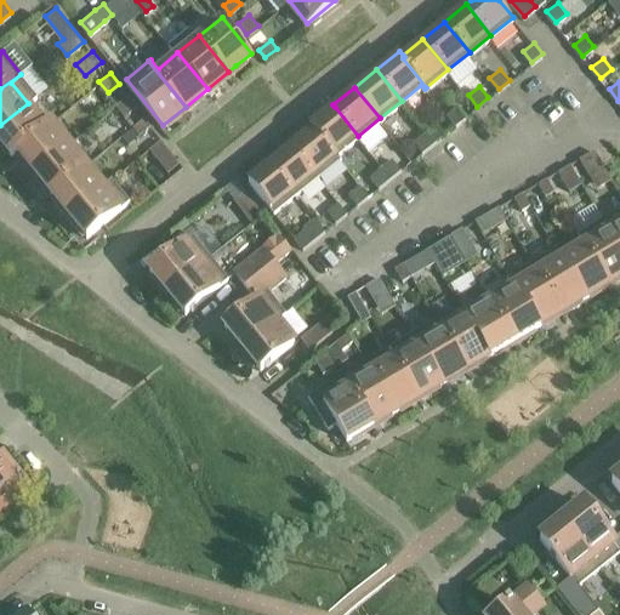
[(128,94),(117,103),(125,114),(136,104),(128,94)]
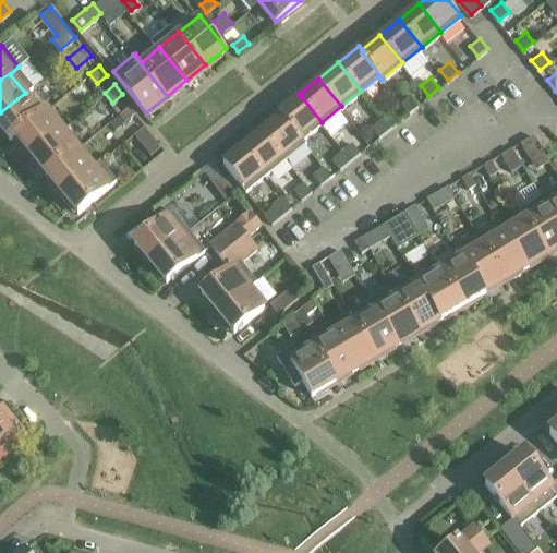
[(25,93),(0,112),(0,127),(3,131),(5,130),(10,136),(46,108),(46,107),(40,111),(25,93)]
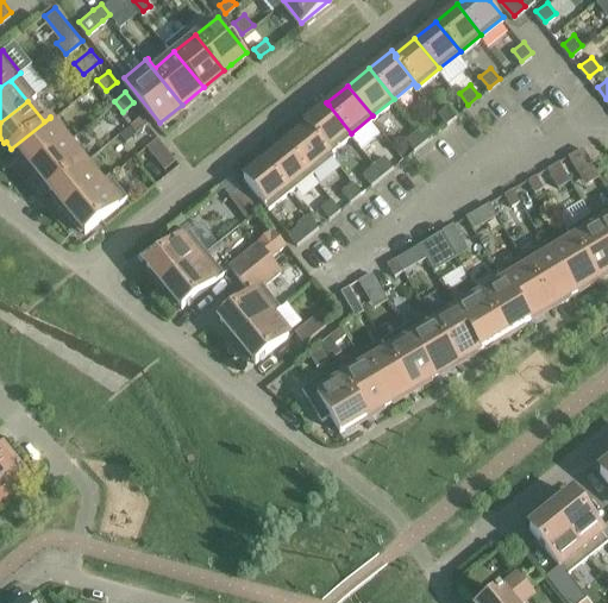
[(449,101),(438,111),(446,121),(457,113),(449,101)]
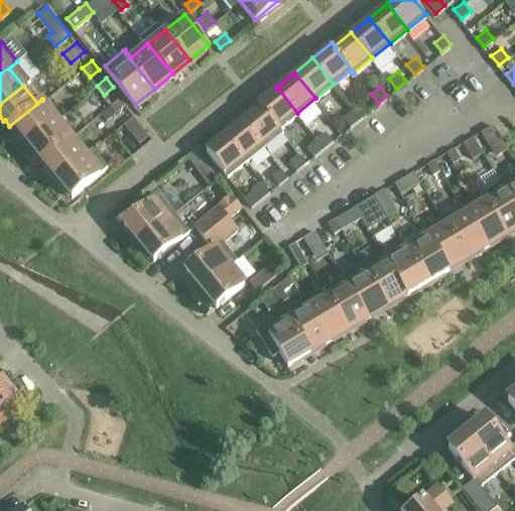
[(280,126),(297,113),(278,89),(276,87),(257,103),(260,106),(261,107),(262,106),(282,130),(283,129),(280,126)]
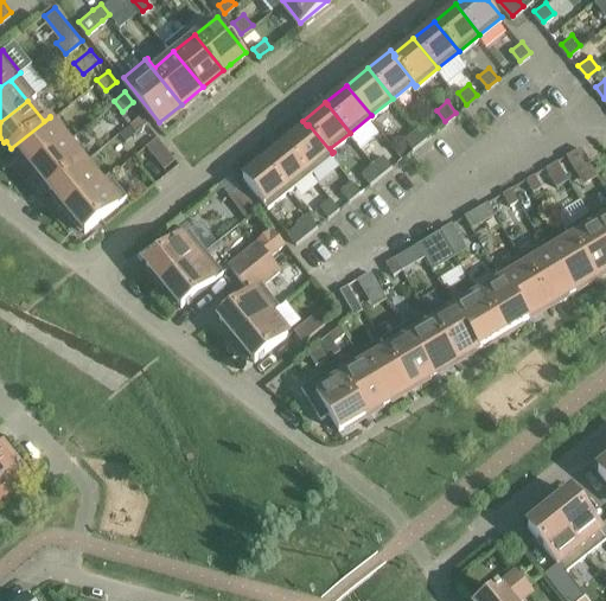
[(141,113),(131,122),(136,129),(147,120),(141,113)]
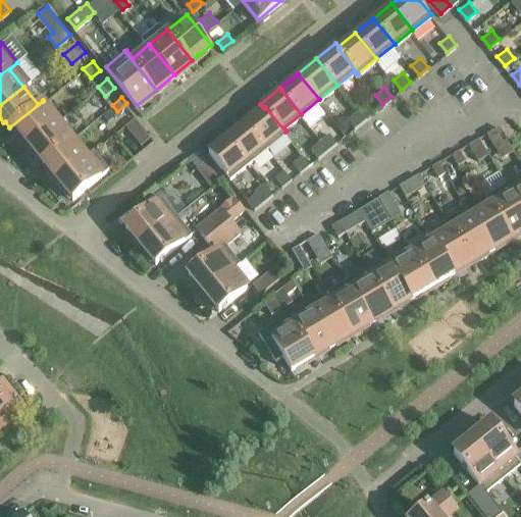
[(57,118),(43,101),(9,127),(10,128),(15,124),(19,130),(17,131),(28,143),(57,118)]
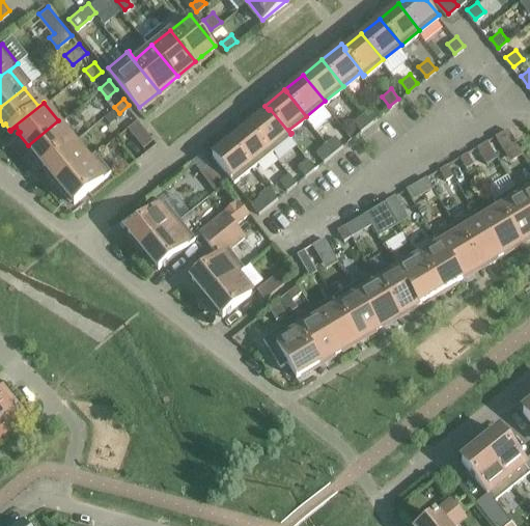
[(371,120),(381,113),(372,104),(363,111),(371,120)]
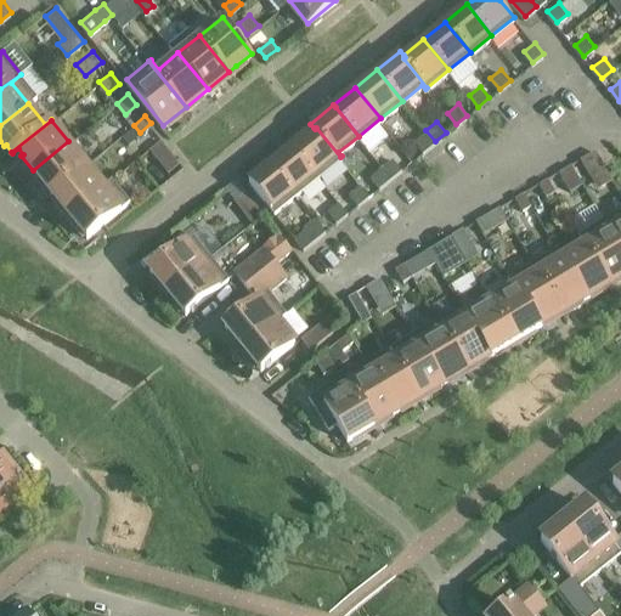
[(319,175),(340,157),(316,128),(315,129),(314,128),(293,143),(319,175)]
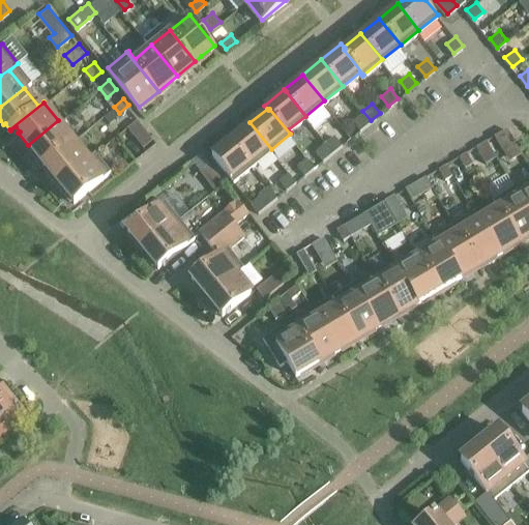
[(361,128),(371,120),(362,111),(353,118),(361,128)]
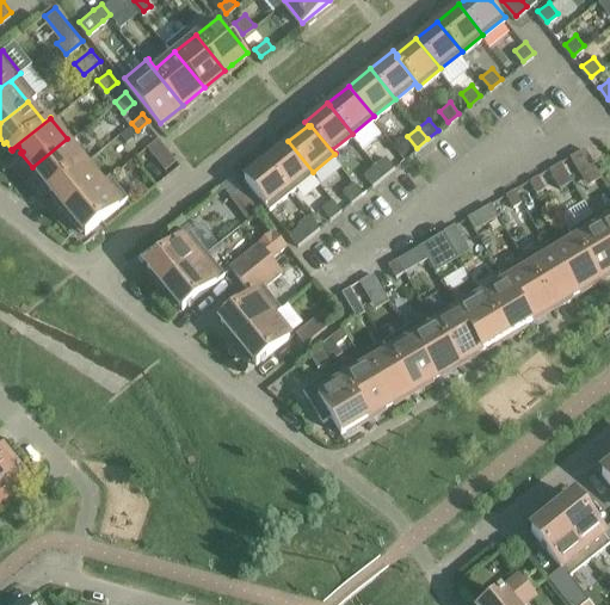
[(148,144),(166,167),(177,158),(159,135),(148,144)]
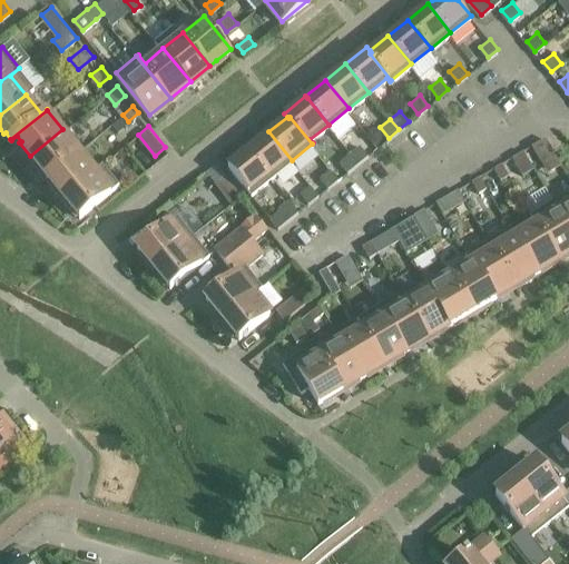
[(42,168),(48,175),(79,149),(62,129),(30,156),(40,169),(42,168)]
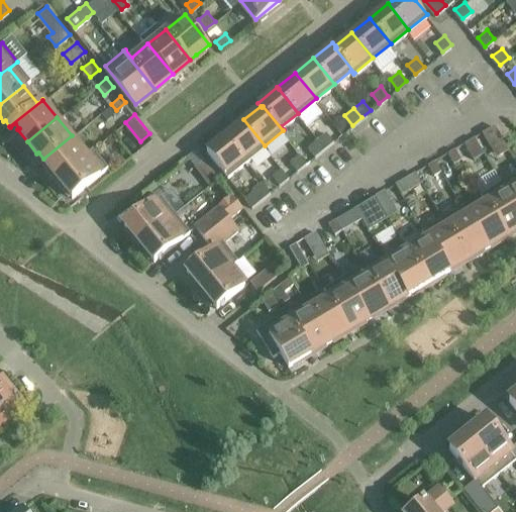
[(246,160),(265,145),(243,119),(226,133),(246,160)]
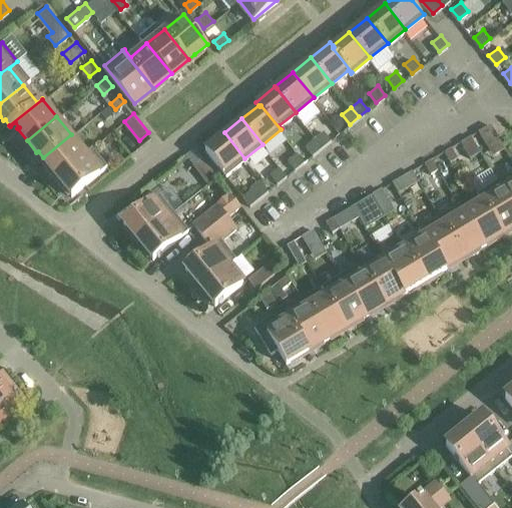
[(506,147),(491,121),(478,129),(493,154),(506,147)]
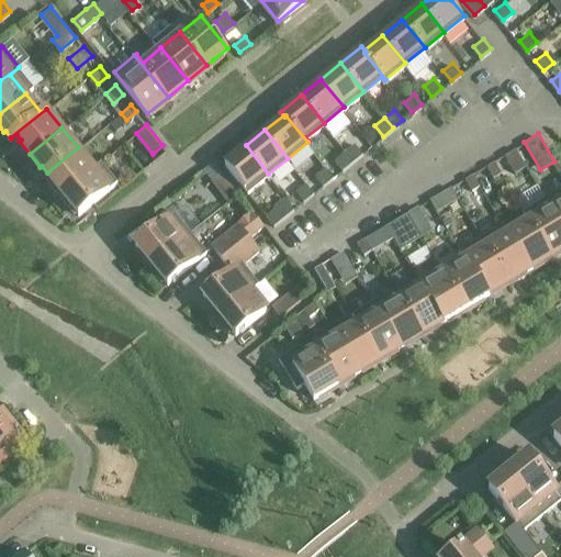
[(354,159),(363,152),(355,142),(345,149),(354,159)]
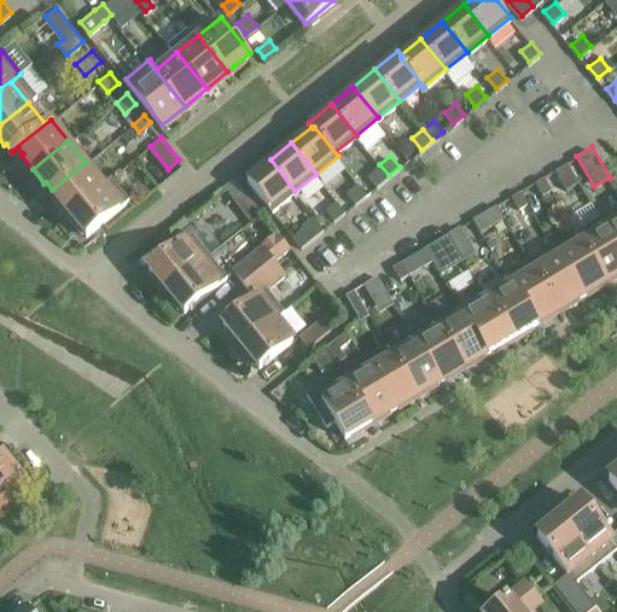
[(273,209),(295,191),(271,159),(248,178),(273,209)]
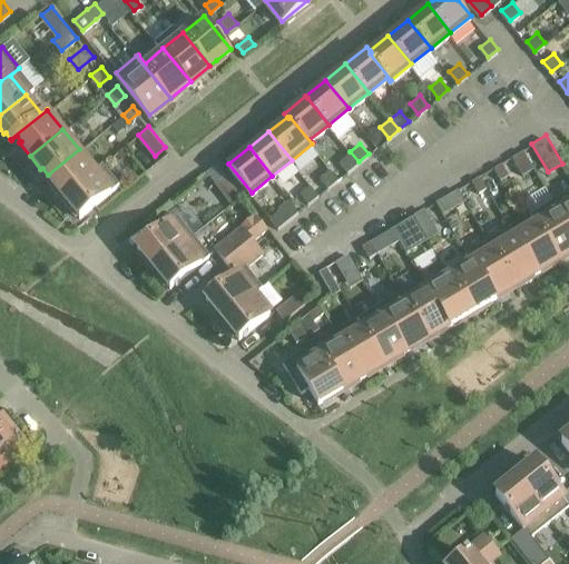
[(523,171),(527,170),(535,166),(523,148),(517,152),(513,155),(523,171)]
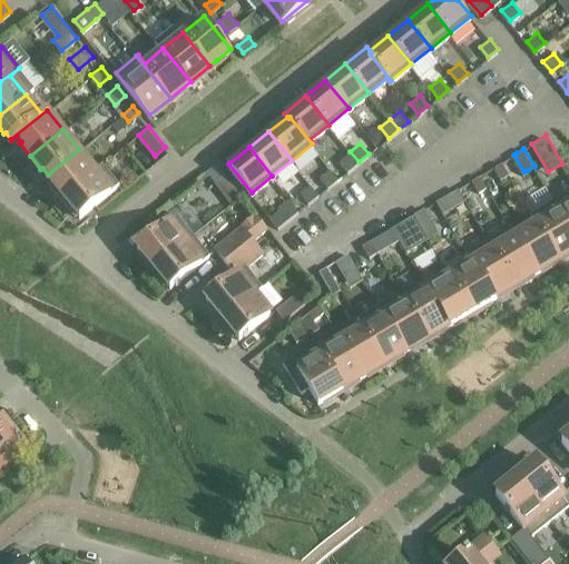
[(94,168),(79,149),(48,175),(54,180),(51,182),(61,196),(104,162),(102,161),(94,168)]
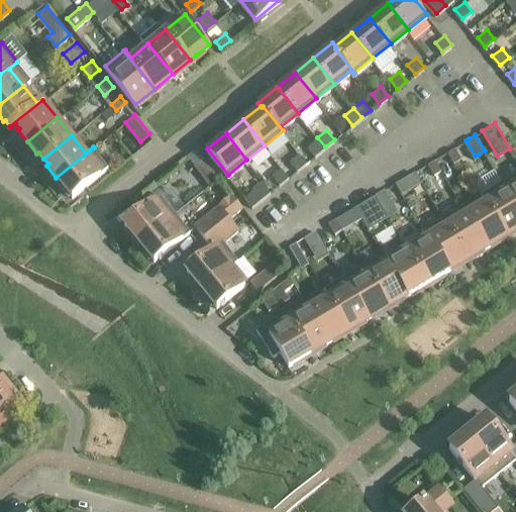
[(317,137),(308,144),(316,154),(325,146),(317,137)]
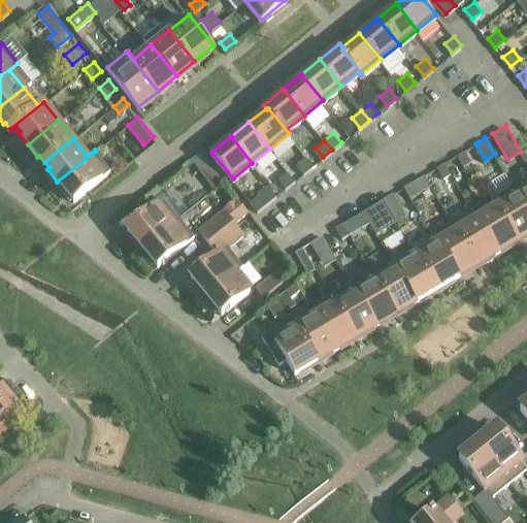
[(464,164),(471,160),(465,150),(458,154),(464,164)]
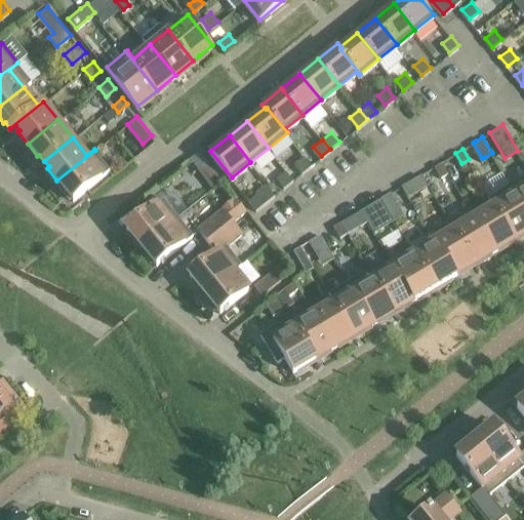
[(95,150),(56,181),(67,193),(69,191),(74,198),(111,168),(95,150)]
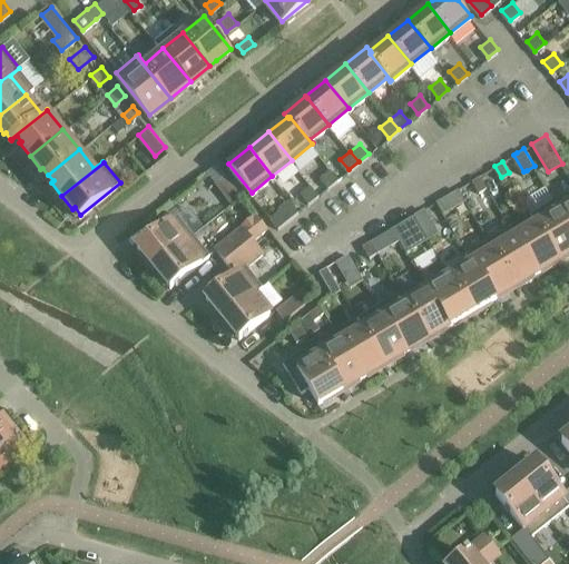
[(331,167),(321,175),(329,186),(339,177),(331,167)]
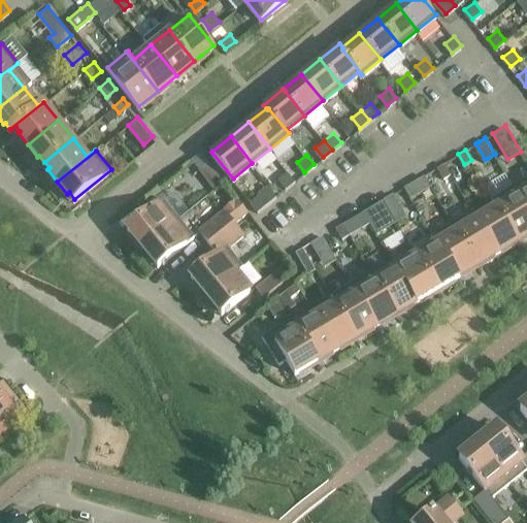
[(199,168),(215,188),(224,180),(208,160),(199,168)]
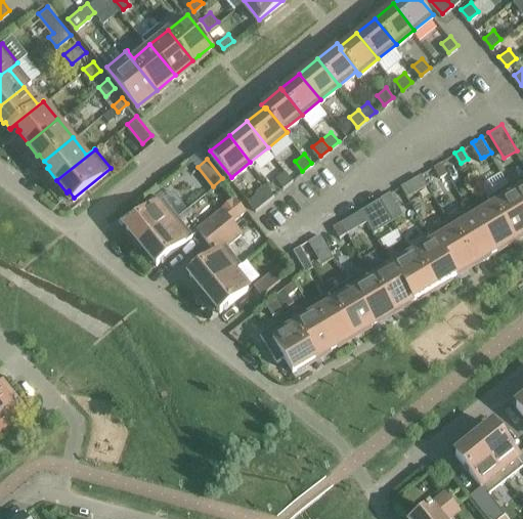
[(441,160),(434,164),(440,175),(447,171),(441,160)]
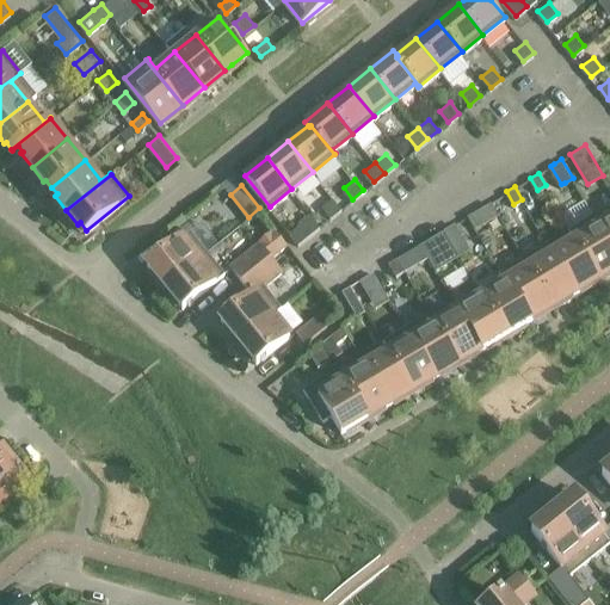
[(333,196),(322,205),(331,216),(342,208),(333,196)]
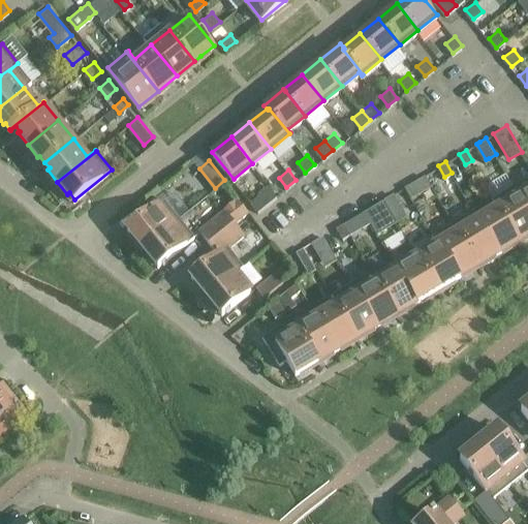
[(426,174),(418,178),(425,188),(432,184),(426,174)]
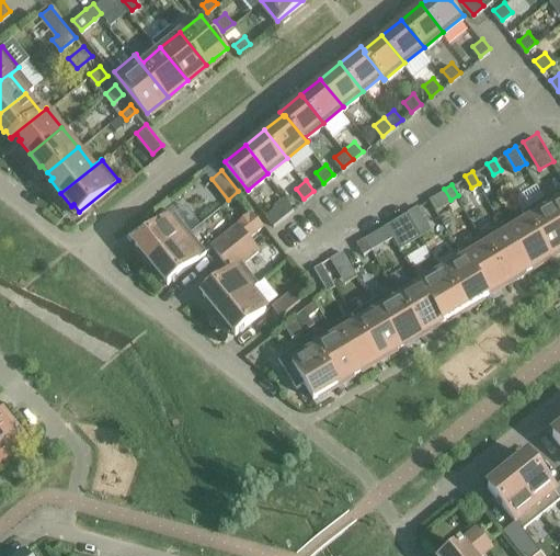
[(559,185),(545,194),(559,219),(559,185)]
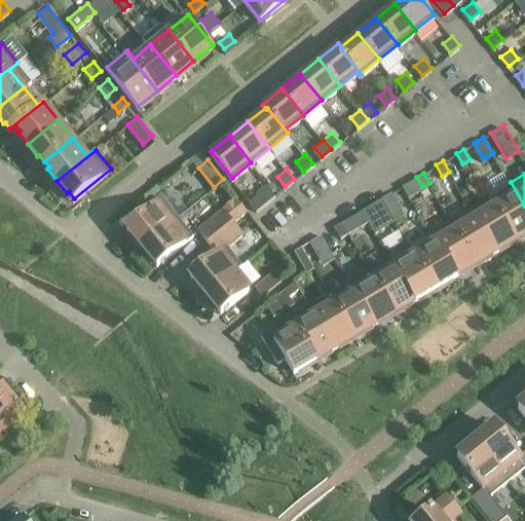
[(524,206),(511,182),(490,194),(516,237),(524,231),(524,206)]
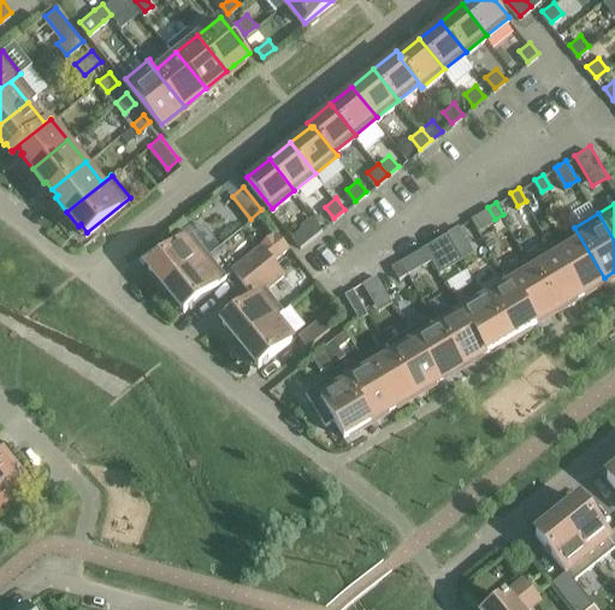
[(293,234),(301,244),(312,236),(302,224),(293,234)]
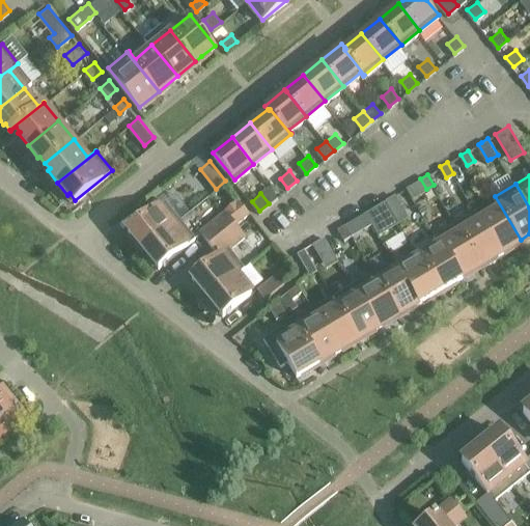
[(396,193),(386,198),(392,210),(396,216),(399,221),(409,215),(396,193)]
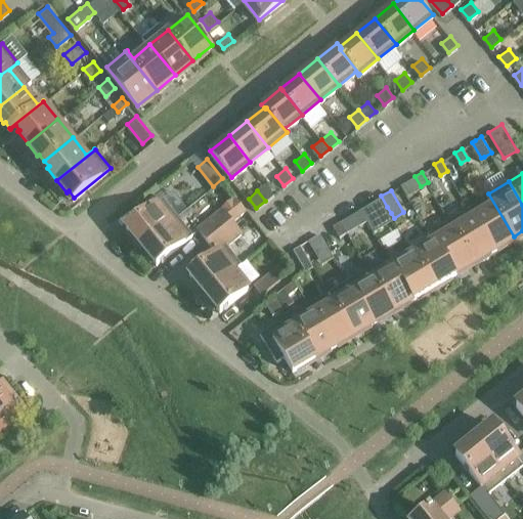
[(469,206),(494,249),(514,236),(488,193),(487,195),(492,203),(476,214),(470,205),(469,206)]
